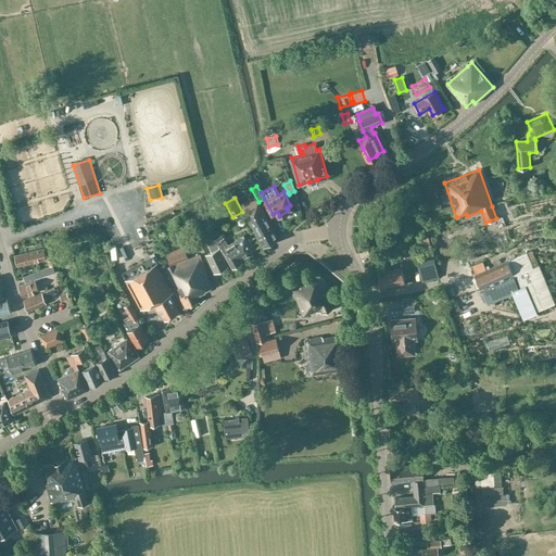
[(279,238),(258,202),(243,210),(264,247),(279,238)]
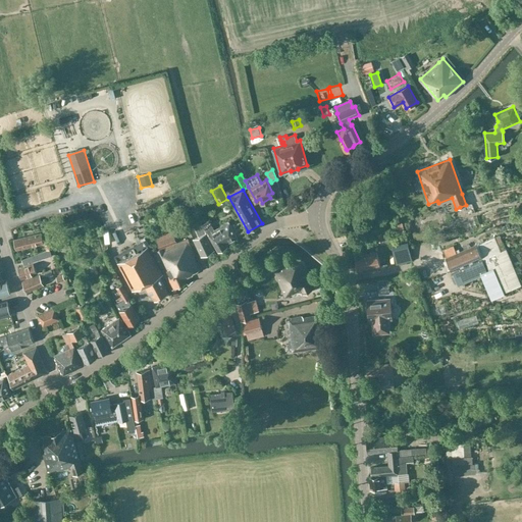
[(177,203),(180,211),(186,209),(181,201),(177,203)]
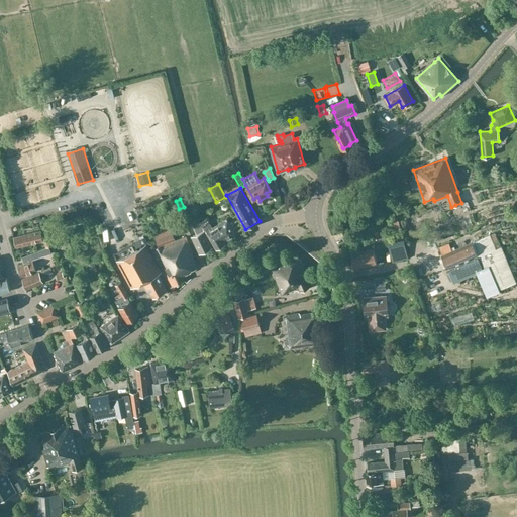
[(516,214),(505,218),(507,227),(515,224),(516,229),(516,228),(516,214)]
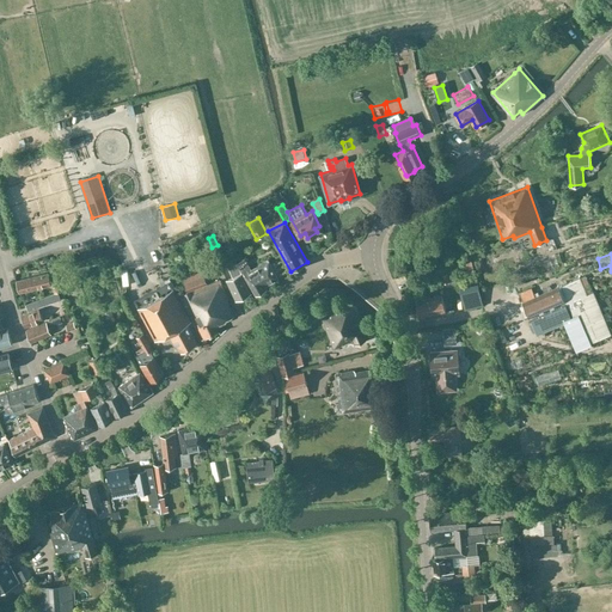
[(256,293),(267,287),(265,286),(279,277),(268,259),(252,269),(245,258),(238,263),(242,269),(244,274),(245,273),(256,293)]
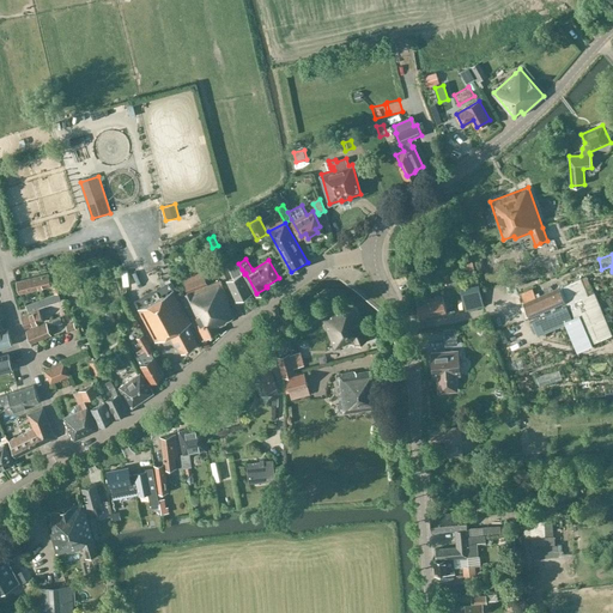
[(252,292),(238,265),(229,268),(234,278),(228,280),(231,287),(236,301),(252,292)]
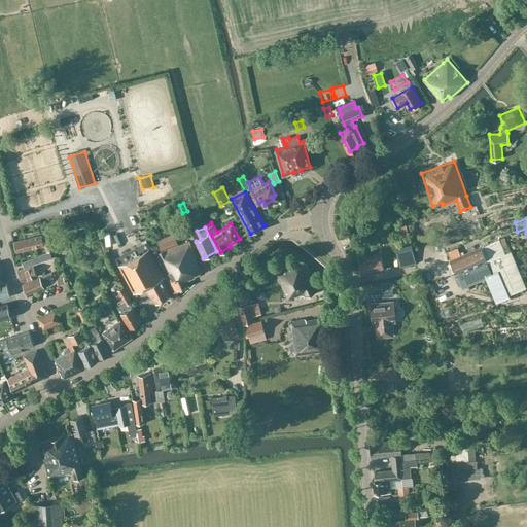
[(190,242),(165,251),(165,250),(179,244),(174,232),(156,239),(163,251),(155,254),(170,283),(175,291),(177,290),(188,284),(186,281),(195,277),(195,276),(202,272),(196,258),(197,257),(190,242)]
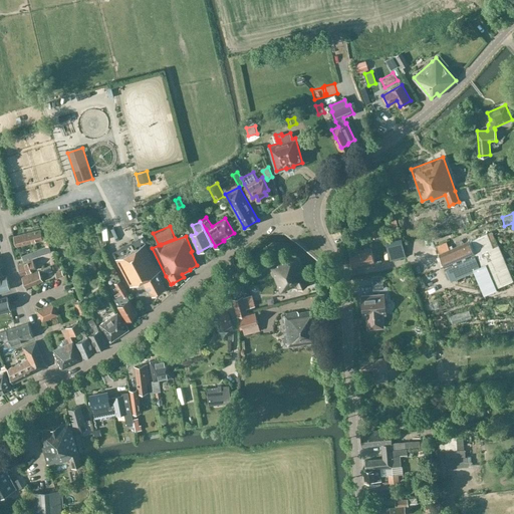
[(14,236),(16,246),(43,240),(41,230),(14,236)]
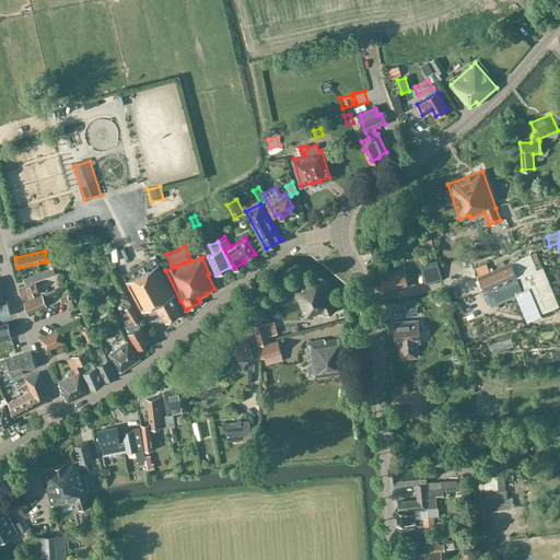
[(559,304),(544,267),(537,270),(531,254),(479,277),(491,304),(524,290),(535,317),(559,305),(559,304)]
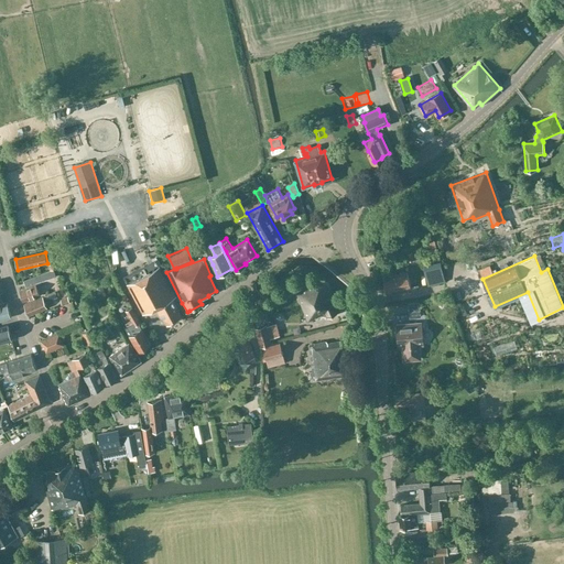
[(172,299),(176,296),(160,267),(162,266),(156,257),(151,260),(155,269),(128,284),(143,314),(155,307),(159,313),(161,312),(167,325),(182,317),(172,299)]
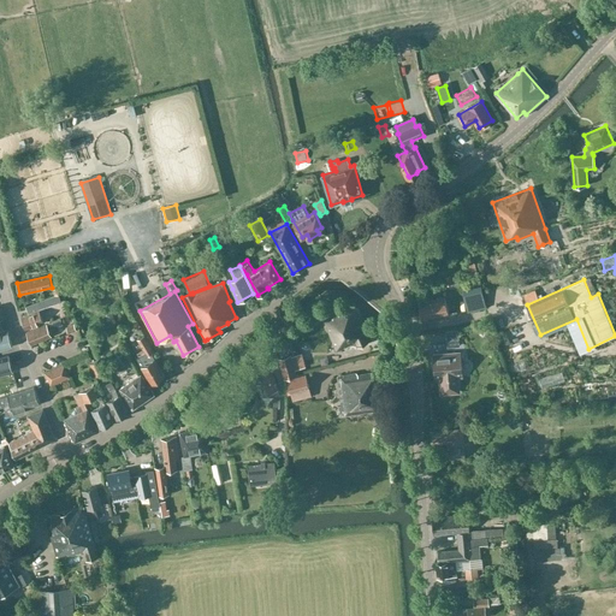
[(481,285),(462,289),(468,312),(487,308),(481,285)]
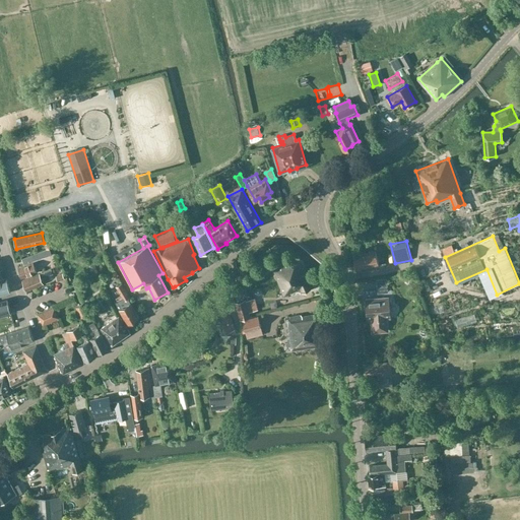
[(38,273),(34,262),(40,260),(53,255),(50,249),(37,254),(38,255),(22,259),(24,265),(18,267),(22,278),(38,273)]
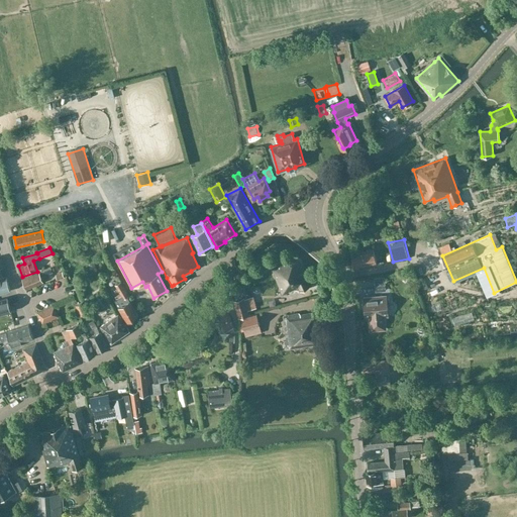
[(374,249),(351,253),(354,268),(364,267),(365,268),(369,267),(370,265),(379,263),(378,257),(376,257),(374,249)]
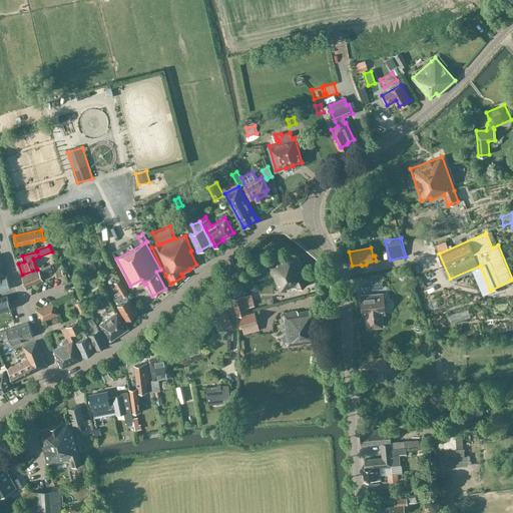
[(0,291),(6,290),(10,289),(7,275),(3,276),(0,266),(3,266),(0,255),(0,291)]
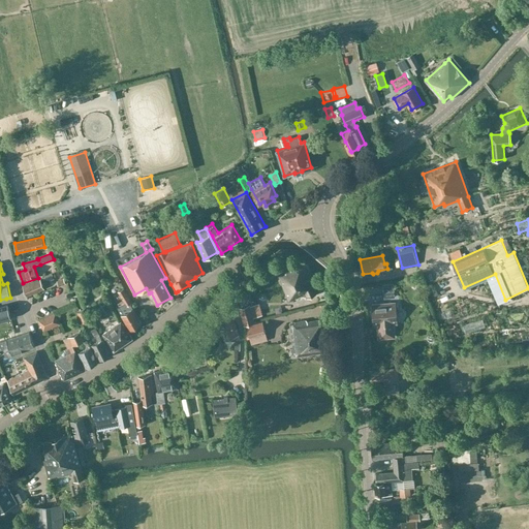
[(319,292),(306,268),(298,271),(293,265),(279,272),(282,279),(280,279),(288,302),(306,293),(307,298),(319,292)]
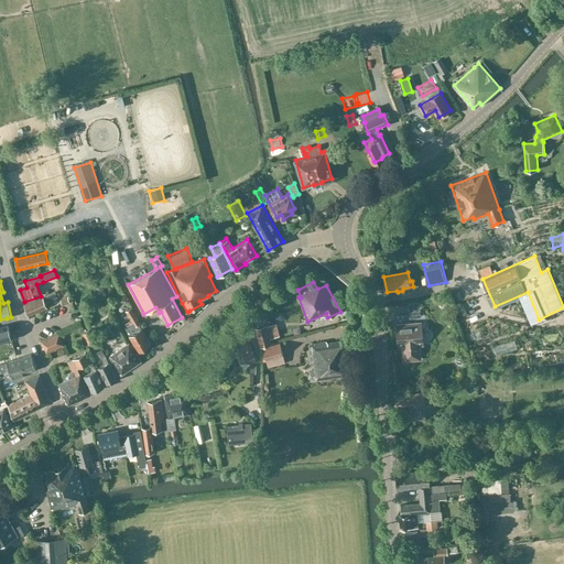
[(49,295),(24,304),(29,315),(47,308),(45,302),(51,301),(49,295)]
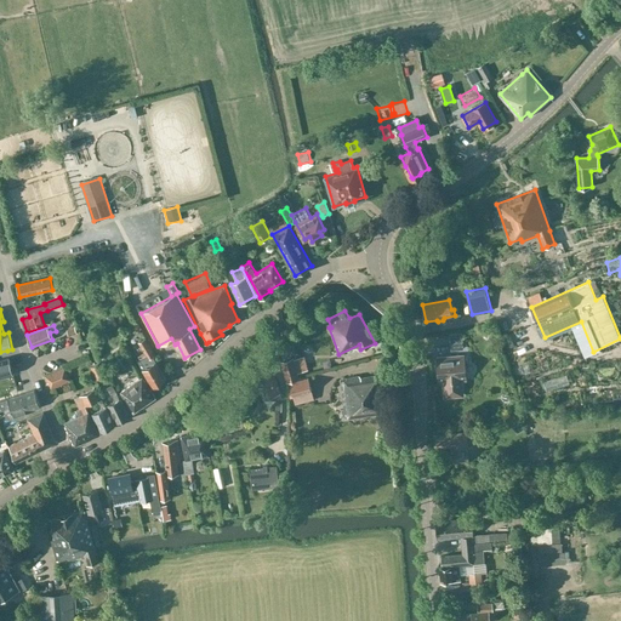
[(462,331),(449,332),(450,349),(463,348),(462,331)]
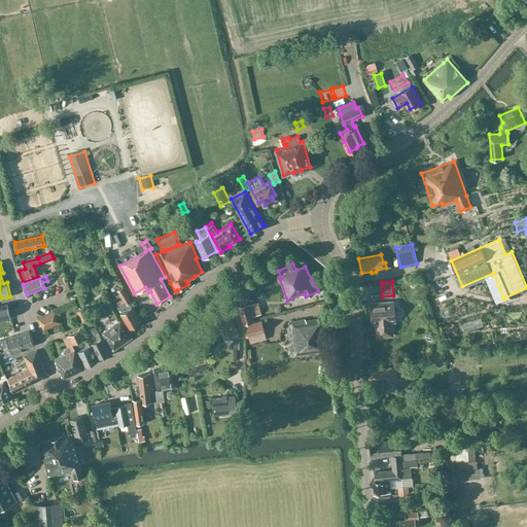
[(141,321),(130,303),(132,302),(124,287),(118,290),(124,300),(117,303),(124,313),(121,314),(130,328),(141,321)]
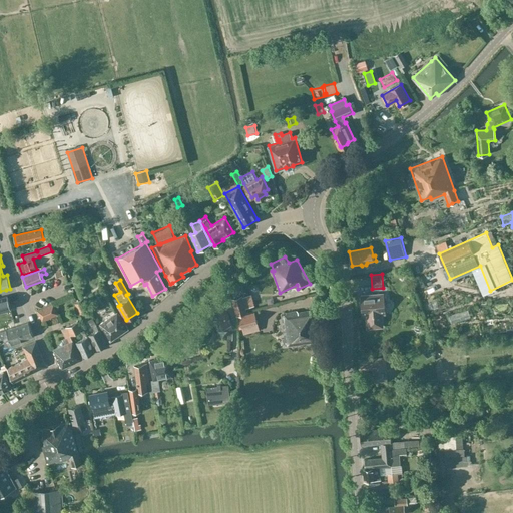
[(385,314),(383,294),(361,296),(363,316),(366,316),(367,326),(369,326),(373,329),(377,328),(380,325),(382,324),(381,314),(385,314)]
